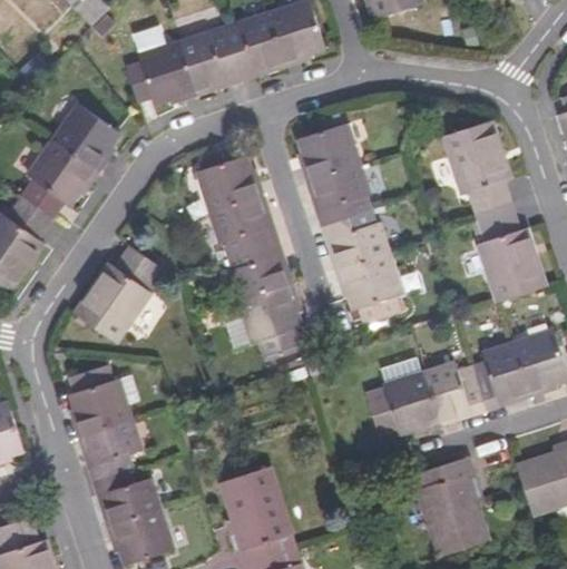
[(52,0),(78,26),(91,12),(79,0),(52,0)]
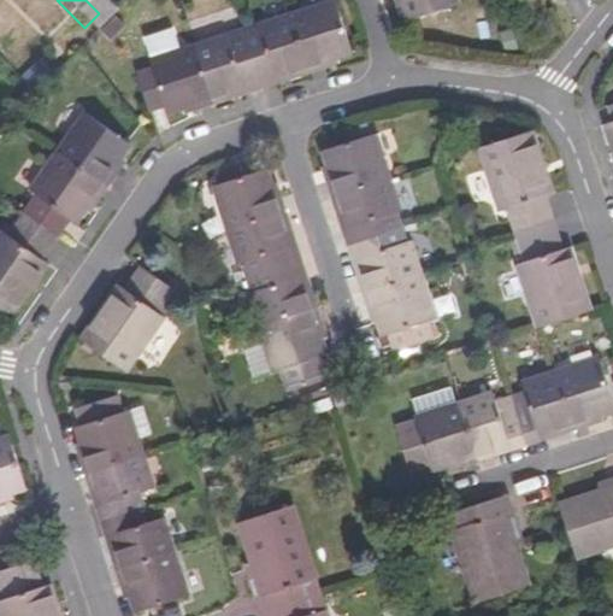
[(234,53),(228,34),(178,50),(152,58),(149,58),(157,82),(141,87),(148,110),(164,105),(165,110),(181,105),(194,100),(196,105),(213,100),(212,94),(242,84),(243,91),(276,80),(273,75),(305,64),(307,70),(323,65),(320,59),(336,54),(349,50),(334,0),(330,0),(255,24),(261,44),(234,53)]
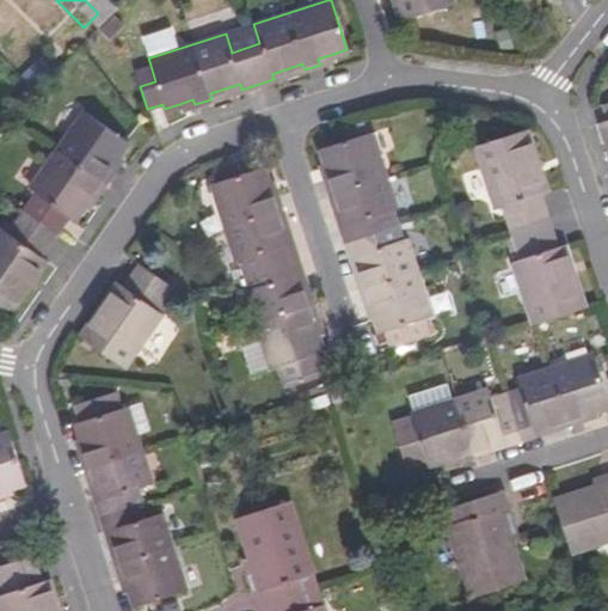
[(393,0),(400,19),(452,2),(450,0),(393,0)]
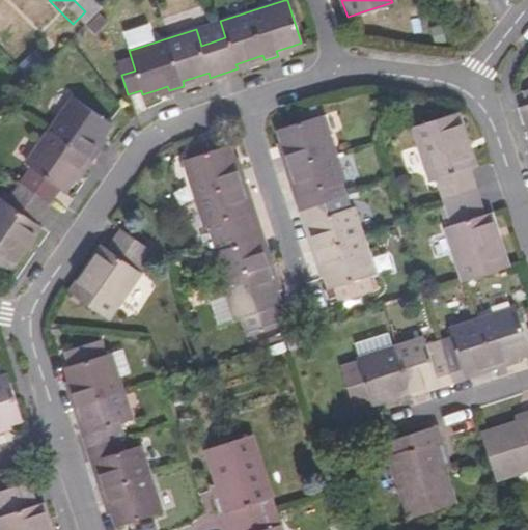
[(87,14),(74,28),(83,36),(96,23),(87,14)]
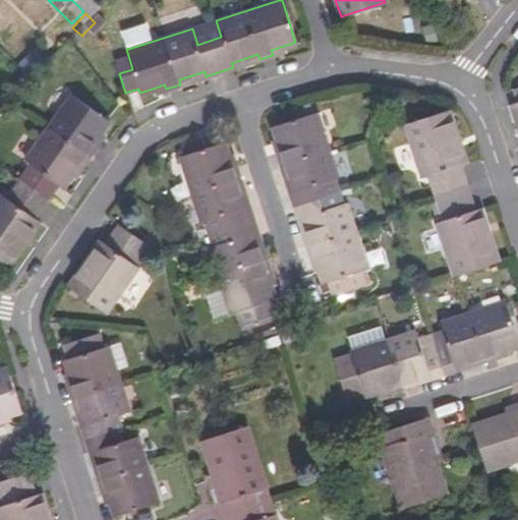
[(122,30),(128,49),(151,42),(145,22),(122,30)]
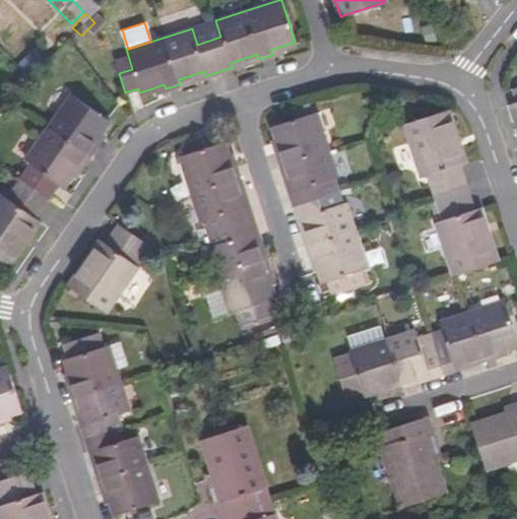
[(430,23),(419,26),(425,43),(435,40),(430,23)]
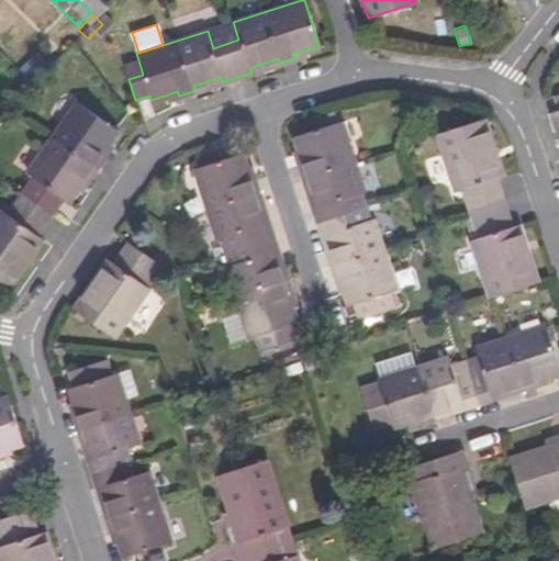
[(292,54),(294,59),(308,55),(306,49),(292,54)]
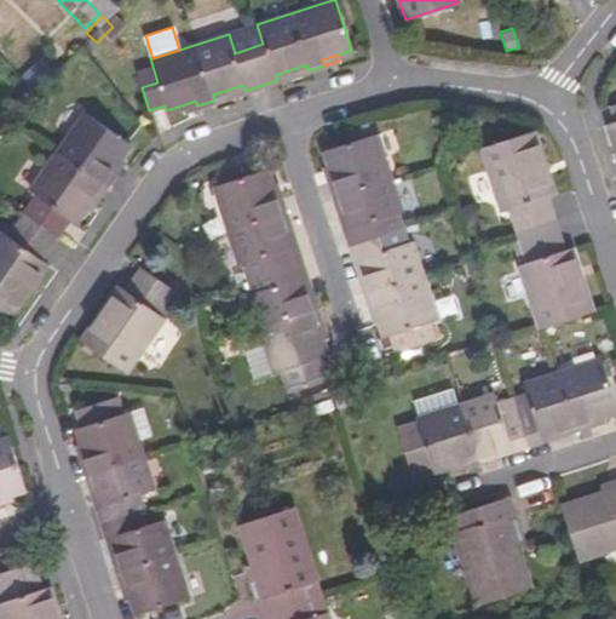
[(18,68),(32,81),(41,72),(28,59),(18,68)]
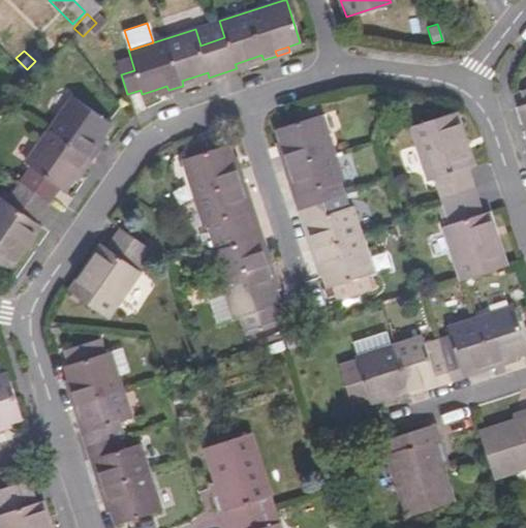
[(235,64),(237,68),(264,60),(261,55),(235,64)]
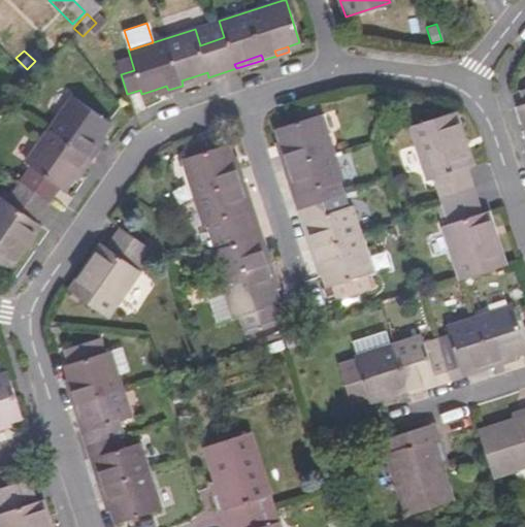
[(7,66),(19,77),(27,69),(15,58),(7,66)]
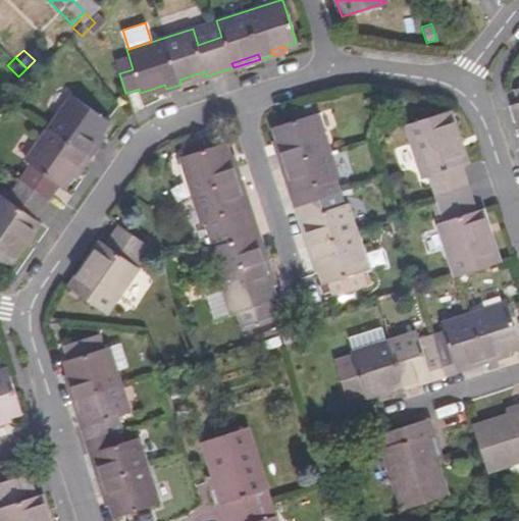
[(179,80),(180,85),(206,76),(205,71),(179,80)]
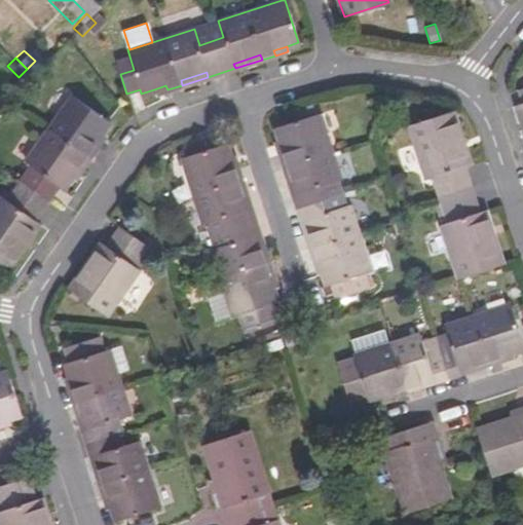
[(154,89),(155,94),(167,89),(165,85),(154,89)]
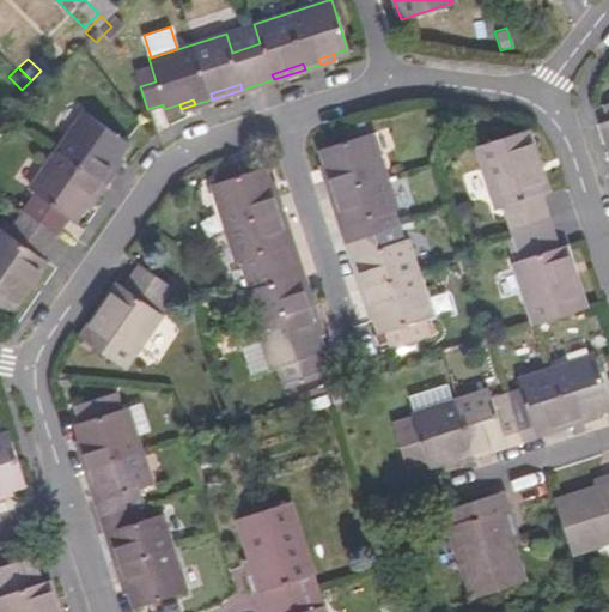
[(126,140),(84,111),(30,188),(35,193),(68,216),(73,219),(81,207),(90,195),(93,198),(114,168),(109,165),(117,152),(126,140)]
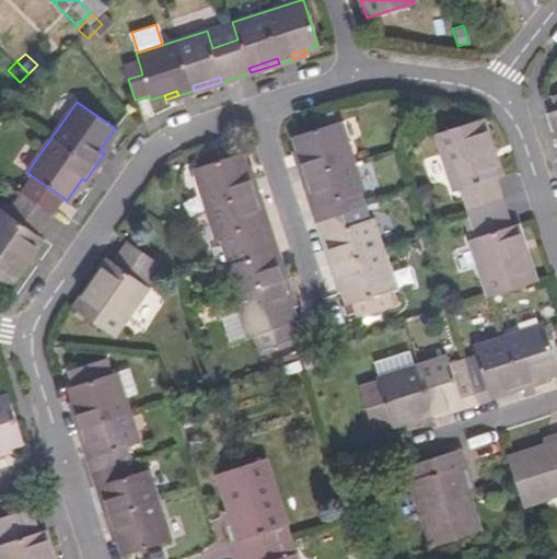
[(484,118),(434,134),(453,191),(461,189),(476,237),(468,240),(487,297),(535,281),(517,224),(510,226),(494,177),(502,175),(484,118)]
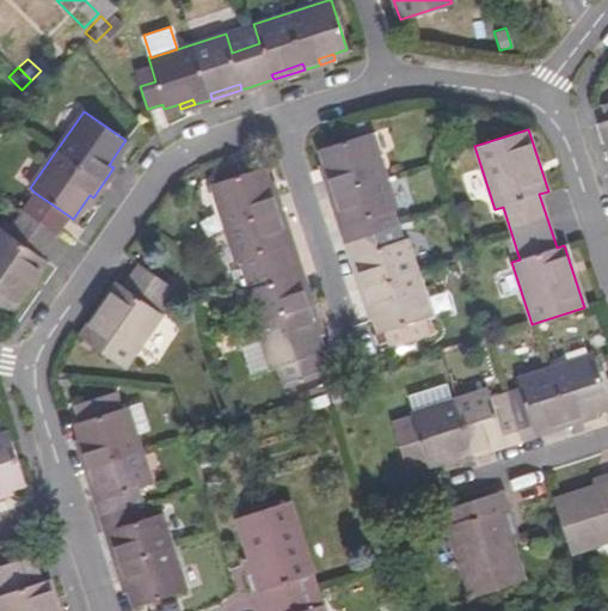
[(367,287),(362,288),(368,307),(373,305),(376,317),(381,331),(431,316),(406,239),(393,244),(387,226),(393,224),(388,211),(397,208),(372,130),(321,147),(326,160),(330,173),(325,175),(331,194),(336,191),(345,221),(341,224),(352,261),(358,258),(367,287)]
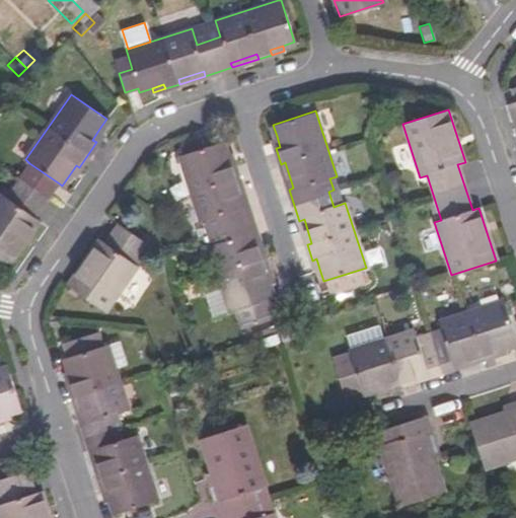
[(103,132),(99,129),(92,140),(96,142),(103,132)]
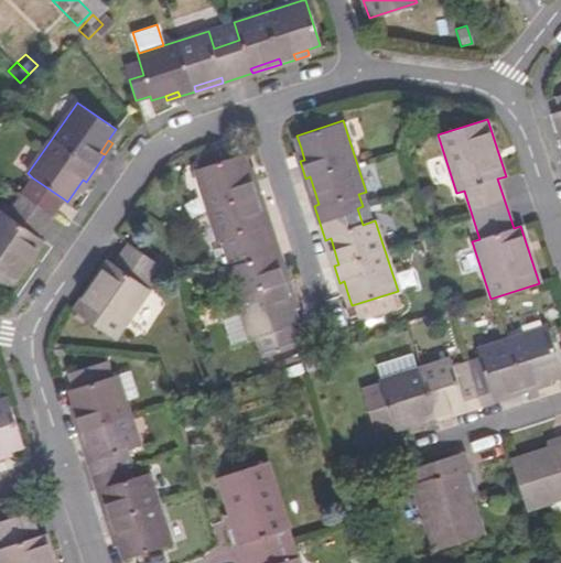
[(267,222),(262,224),(255,197),(259,196),(255,180),(249,182),(244,168),(240,155),(194,170),(217,240),(219,240),(224,252),(237,248),(241,262),(226,267),(248,338),(254,337),(258,352),(294,339),(290,325),(295,323),(291,310),(287,298),(291,295),(286,280),(281,281),(273,255),(277,252),(267,222)]
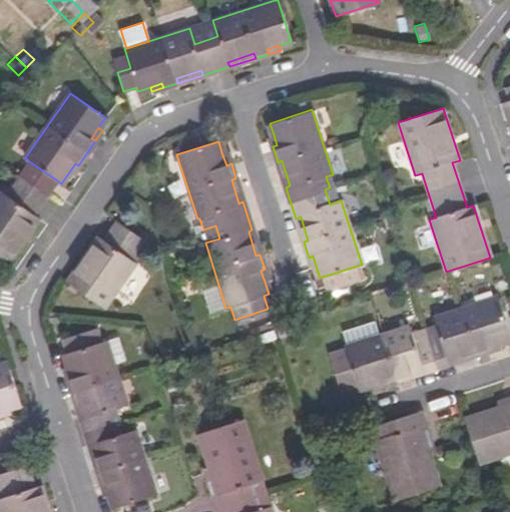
[(226,165),(231,163),(226,150),(221,152),(226,165)]
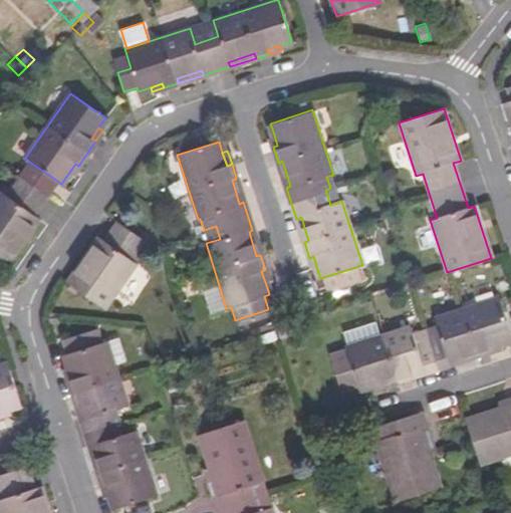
[(286,188),(290,186),(282,161),(278,163),(286,188)]
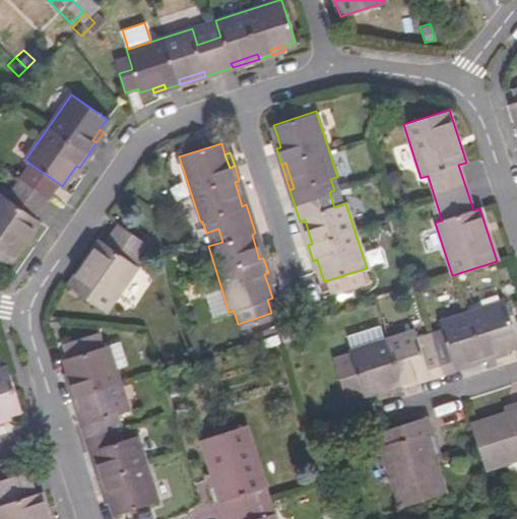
[(58,183),(29,164),(19,179),(47,198),(58,183)]
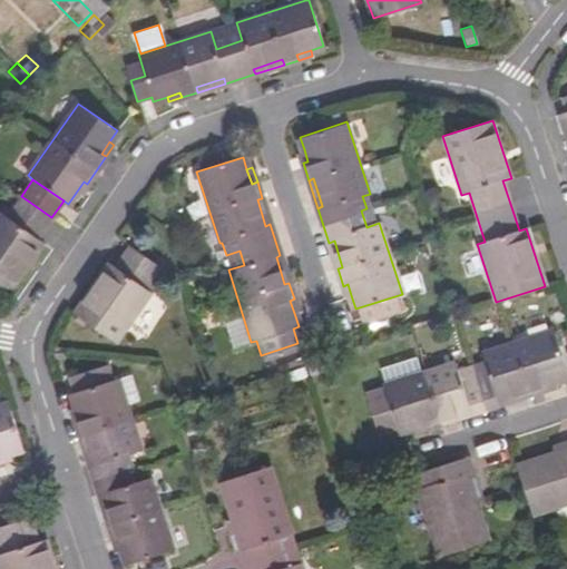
[(87,184),(84,182),(76,193),(79,195),(87,184)]
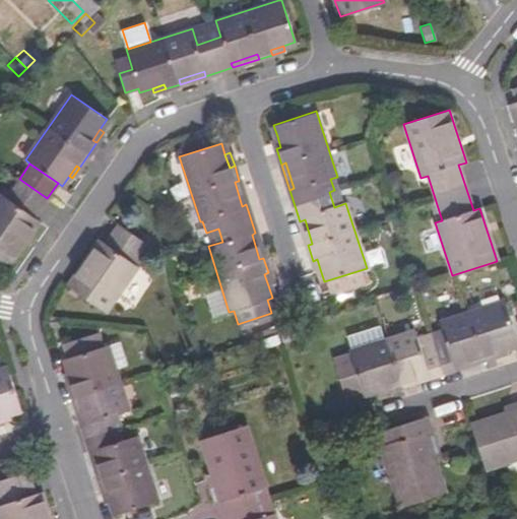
[(47,198),(19,179),(6,197),(2,194),(0,196),(0,261),(7,266),(40,220),(34,216),(47,198)]
